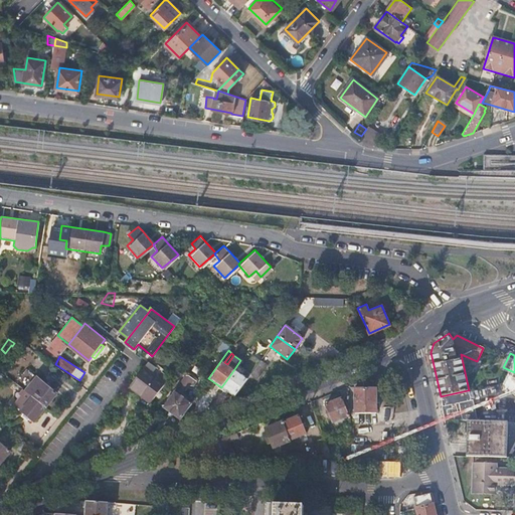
[(221,387),(234,396),(250,373),(260,360),(254,356),(241,375),(234,369),(221,387)]
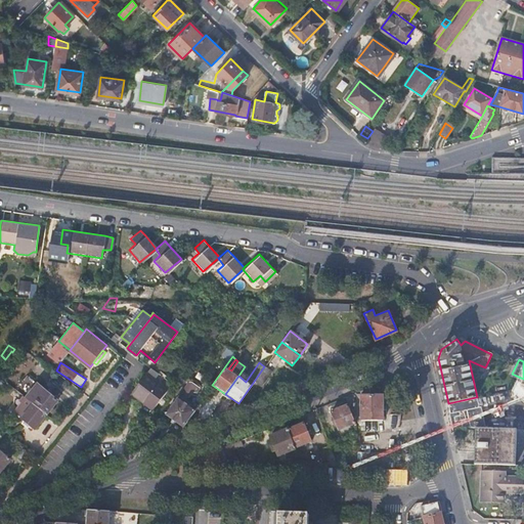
[(264,366),(255,380),(262,384),(272,369),(265,365),(264,366)]
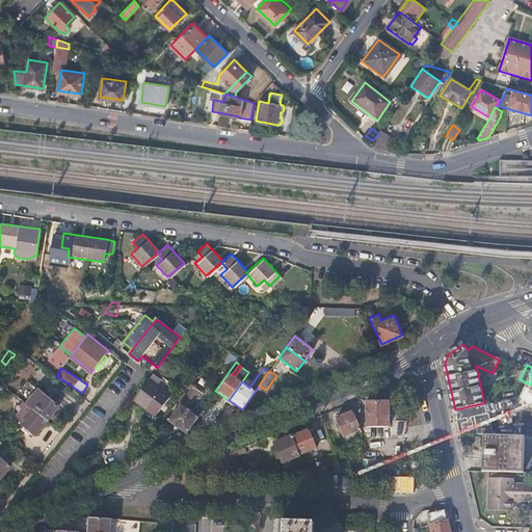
[(149,379),(133,399),(155,415),(169,395),(149,379)]
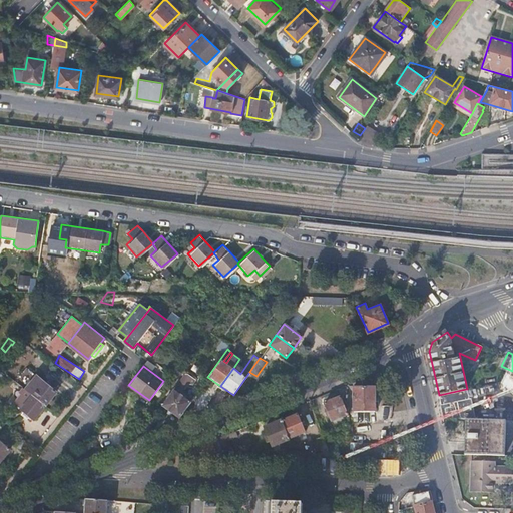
[(174,386),(182,375),(180,373),(172,384),(174,386)]
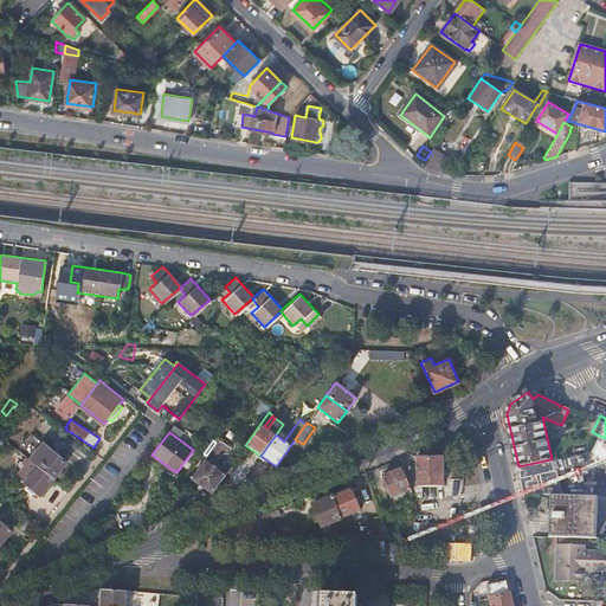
[(219,440),(210,455),(221,463),(232,449),(219,440)]
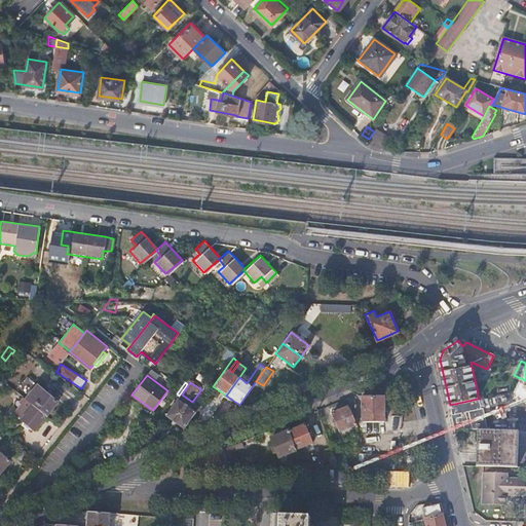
[(30,402),(35,396),(19,383),(13,388),(14,389),(30,402)]
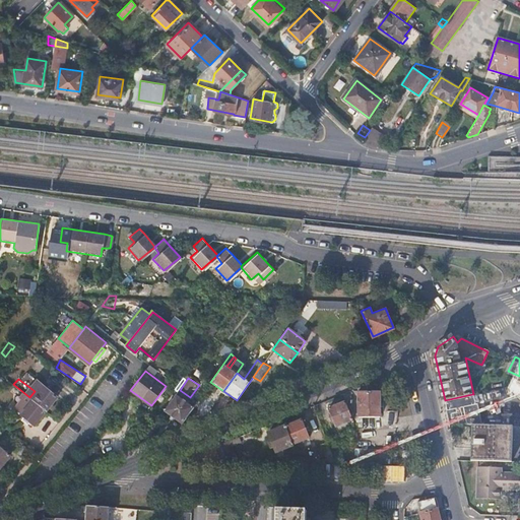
[(34,401),(46,410),(58,396),(45,386),(43,389),(39,386),(38,387),(35,391),(39,394),(34,401)]
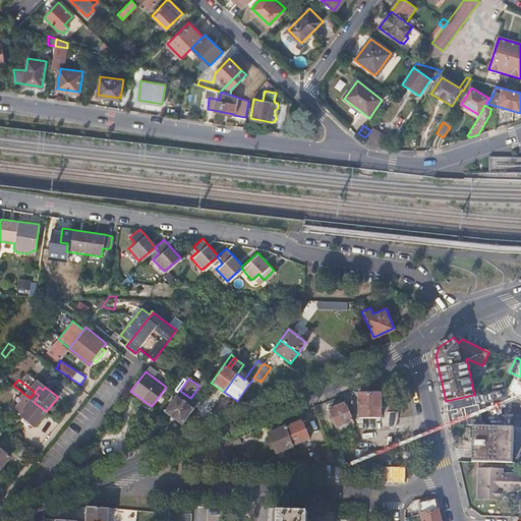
[(193,399),(197,402),(203,395),(198,392),(193,399)]
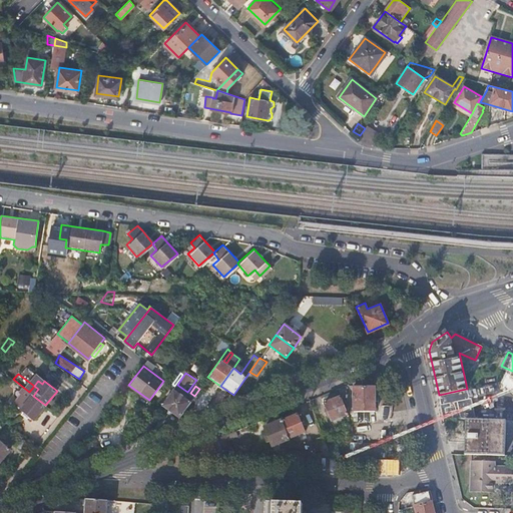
[(349,412),(349,424),(358,424),(358,412),(376,412),(375,386),(354,386),(354,412),(349,412)]
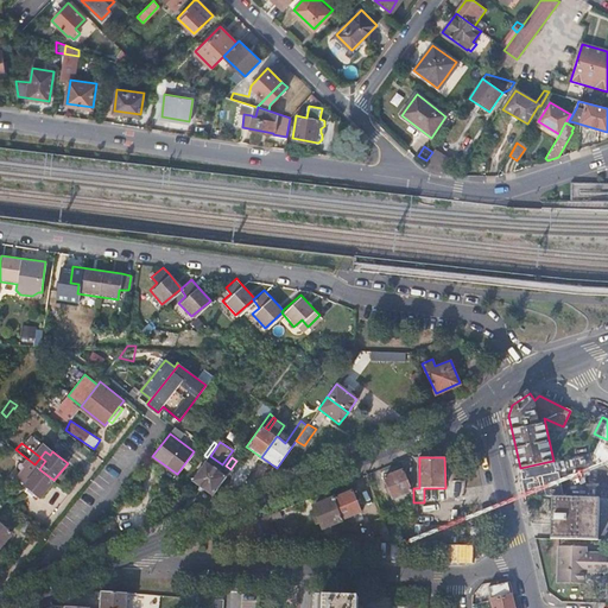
[(552,461),(531,466),(536,483),(556,479),(552,461)]
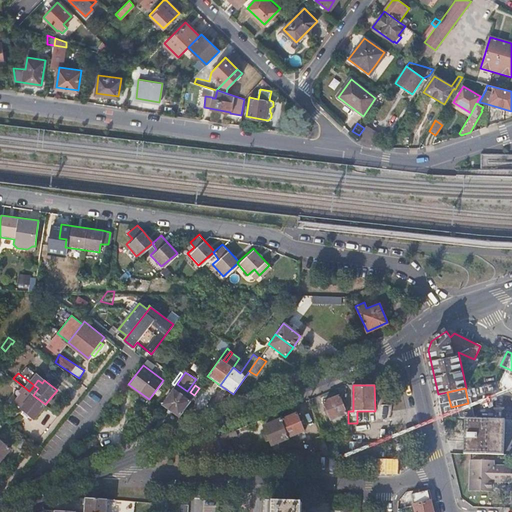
[(161,405),(178,418),(189,402),(172,389),(161,405)]
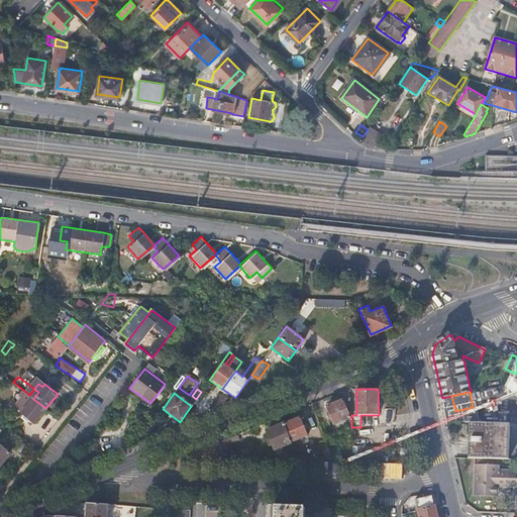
[(34,422),(45,408),(33,399),(28,404),(24,401),(18,409),(34,422)]
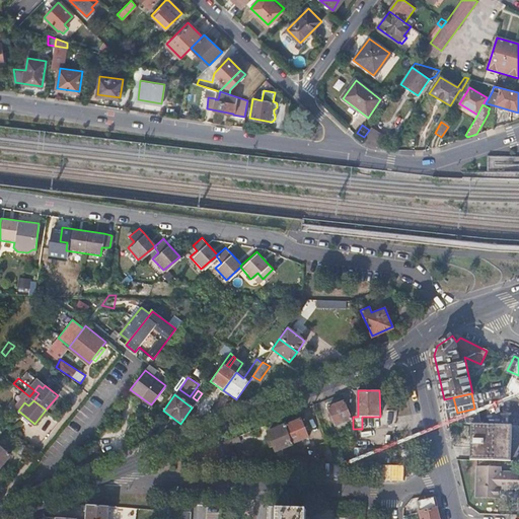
[(345,400),(328,408),(336,426),(353,419),(345,400)]
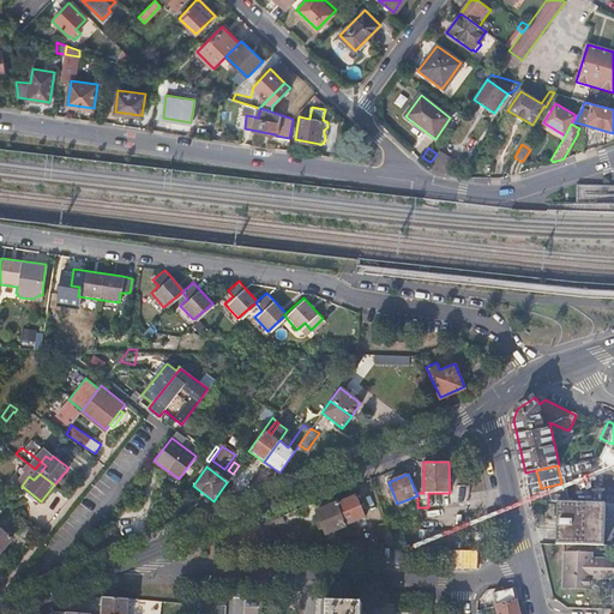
[(581,500),(607,501),(613,501),(613,485),(581,483),(581,500)]
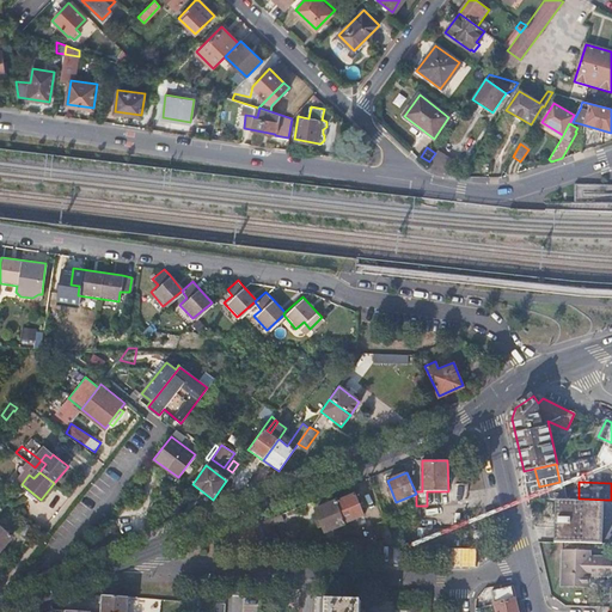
[(182,491),(172,505),(178,509),(188,496),(182,491)]
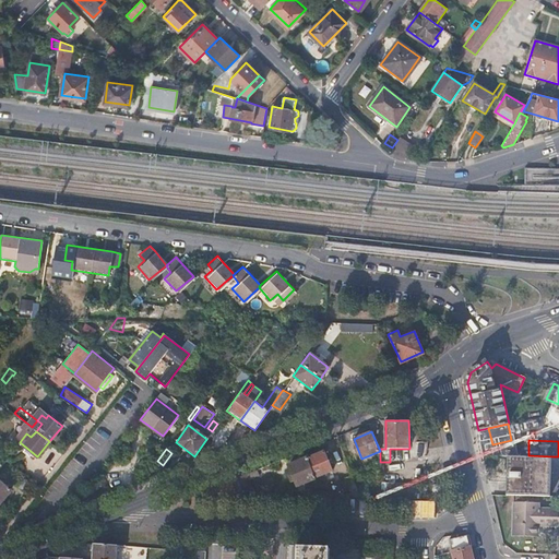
[(307,458),(316,478),(332,472),(323,451),(307,458)]
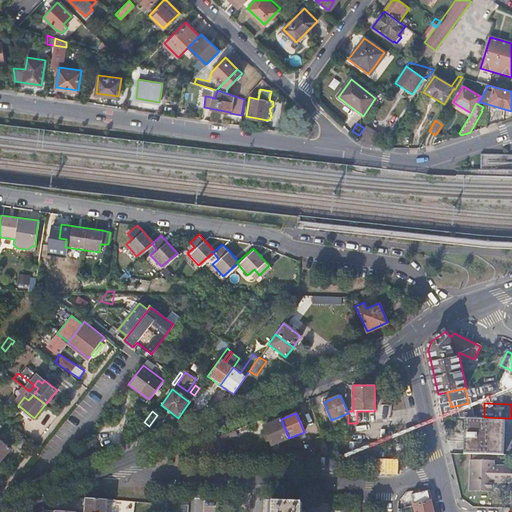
[(466,417),(465,453),(505,454),(506,418),(484,417),(466,417)]
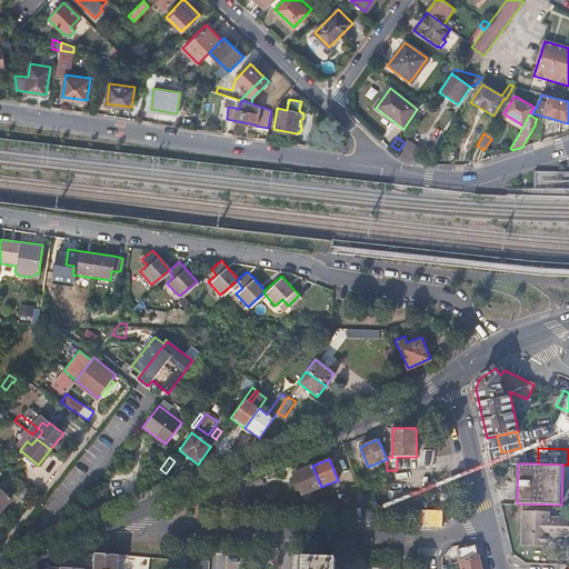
[(302,495),(321,487),(312,466),(293,473),(298,482),(300,488),(302,495)]
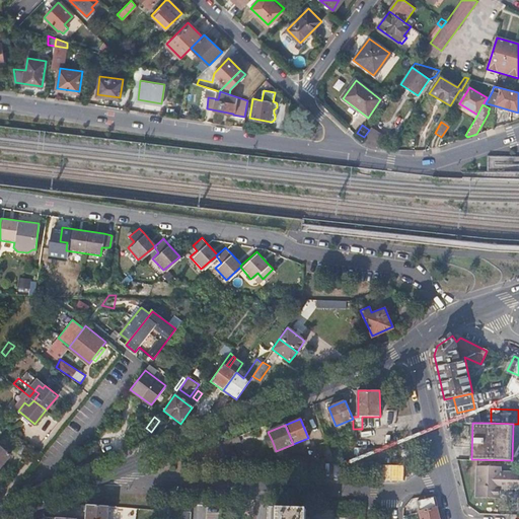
[(239,436),(219,444),(225,458),(236,458),(231,444),(241,440),(239,436)]
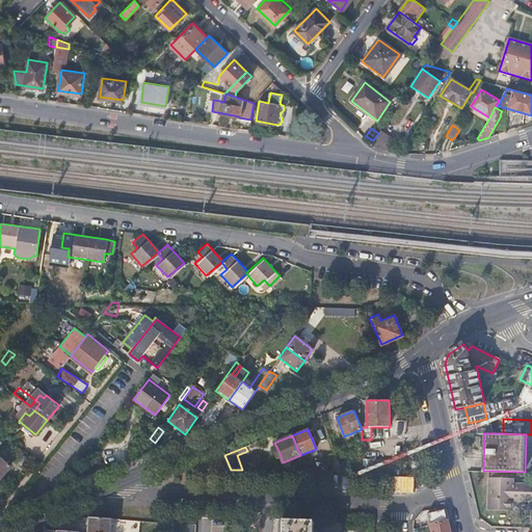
[(337,473),(344,473),(336,454),(330,456),(337,473)]
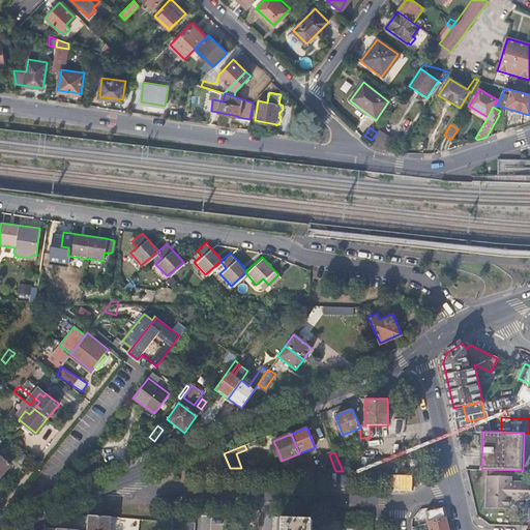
[(0,475),(9,465),(0,457),(0,475)]
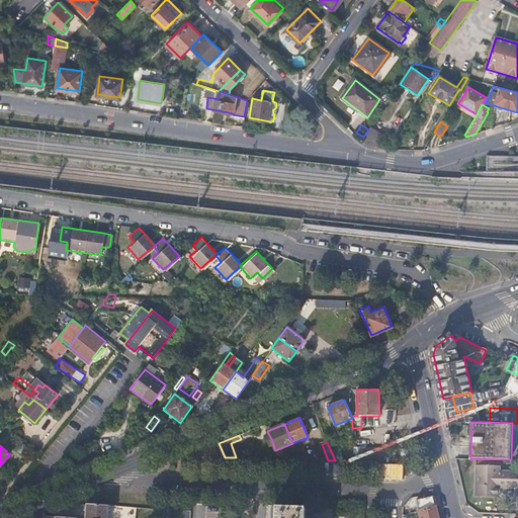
[(352,461),(374,462),(385,462),(386,448),(352,447),(352,461)]
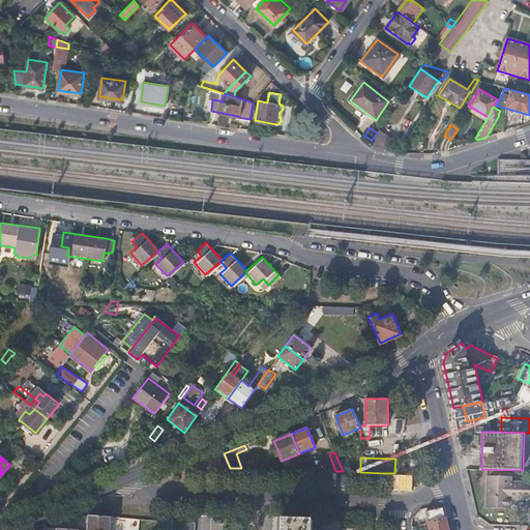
[(518,493),(518,498),(529,497),(529,480),(511,480),(511,476),(488,475),(487,507),(510,508),(511,497),(511,493),(518,493)]
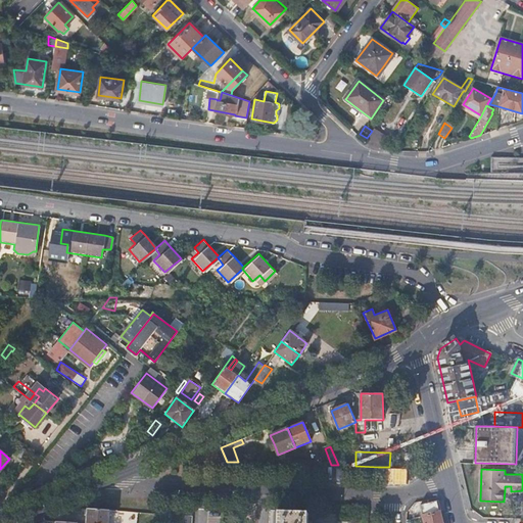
[(443,522),(438,500),(421,504),(426,522),(443,522)]
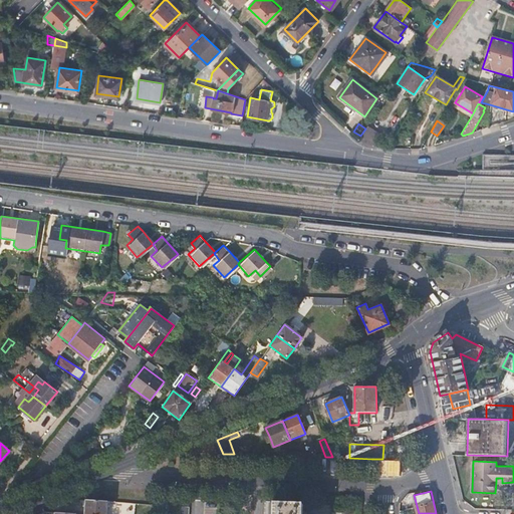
[(111,501),(86,499),(85,513),(106,513),(107,506),(110,506),(111,501)]
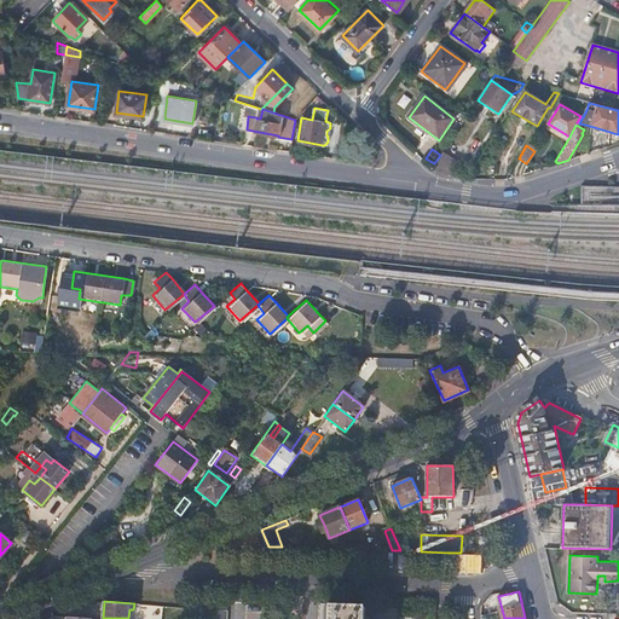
[(333,606),(331,618),(365,618),(366,607),(333,606)]
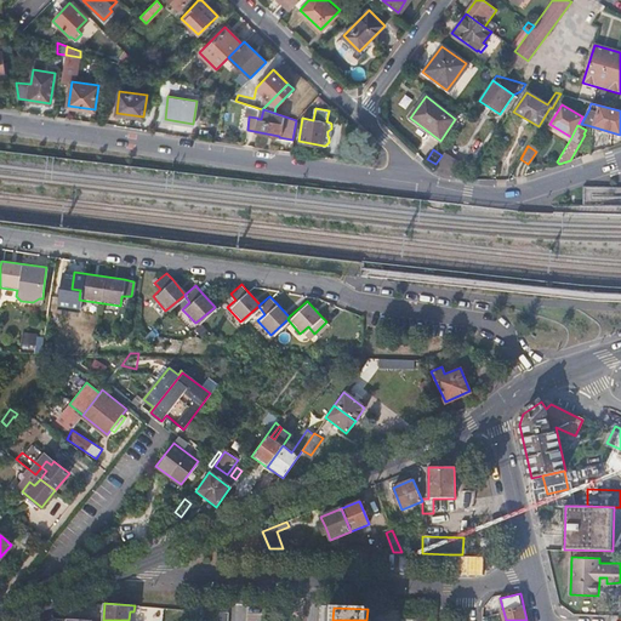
[(212,610),(211,620),(228,620),(229,611),(212,610)]
